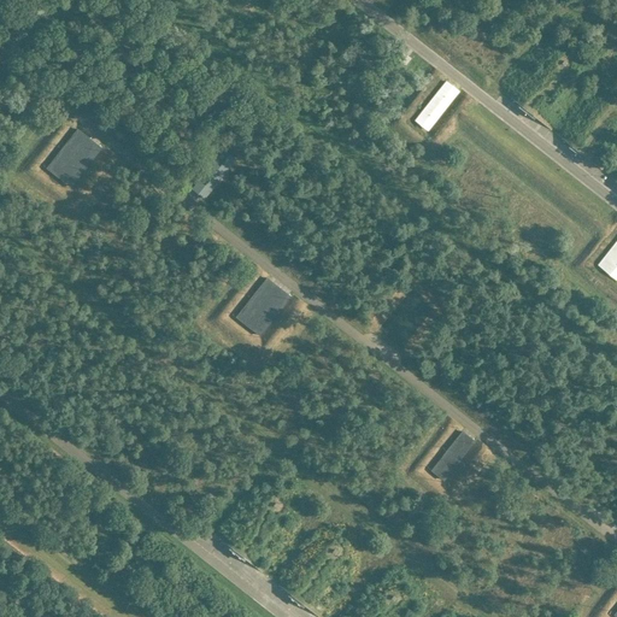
[(411,58),(404,53),(399,59),(405,65),(411,58)]
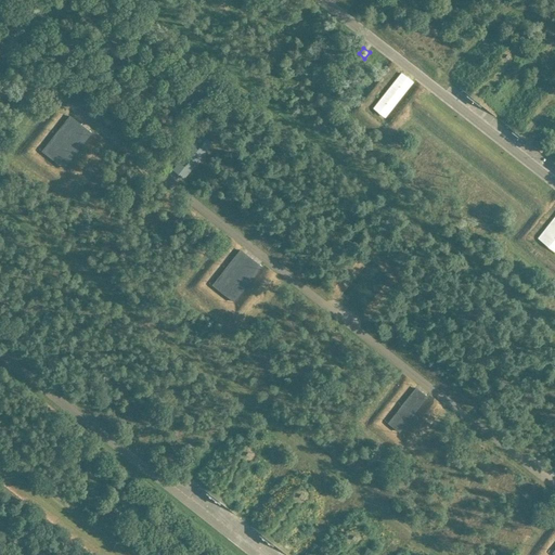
[(413,82),(401,73),(373,107),(385,118),(413,82)]
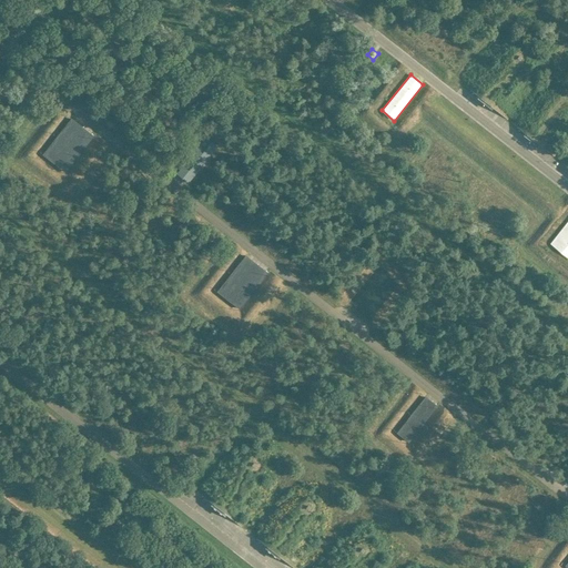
[(41,154),(66,173),(94,137),(71,118),(41,154)]
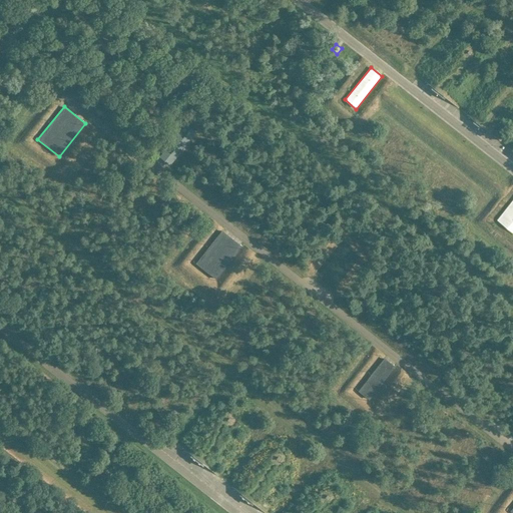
[(196,132),(185,123),(159,156),(170,165),(196,132)]
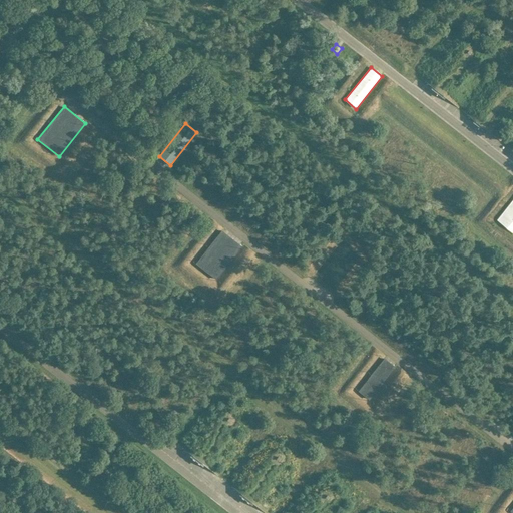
[(512,199),(497,219),(512,231),(512,199)]
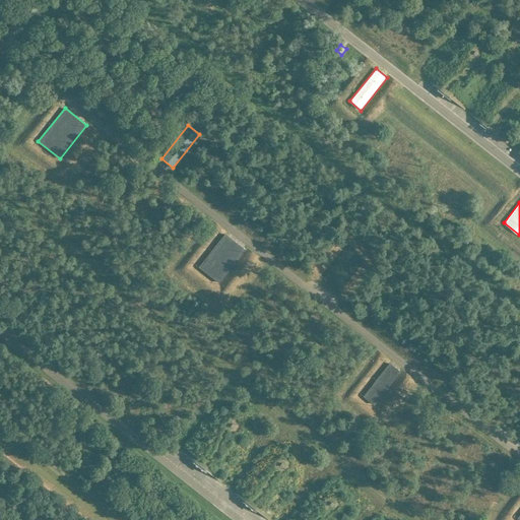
[(246,250),(224,234),(198,266),(220,282),(246,250)]
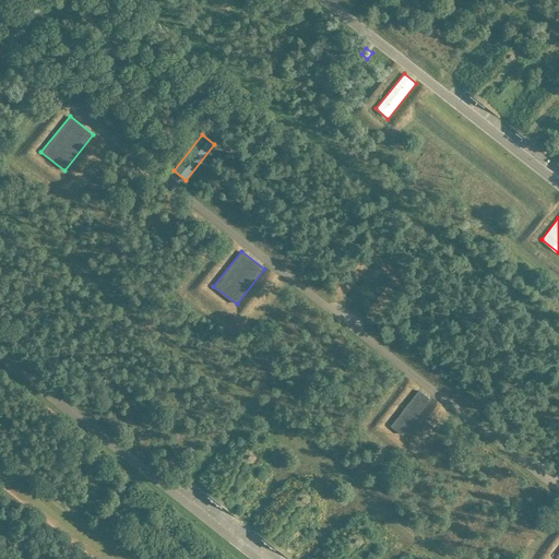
[(418,390),(390,426),(402,436),(430,400),(418,390)]
